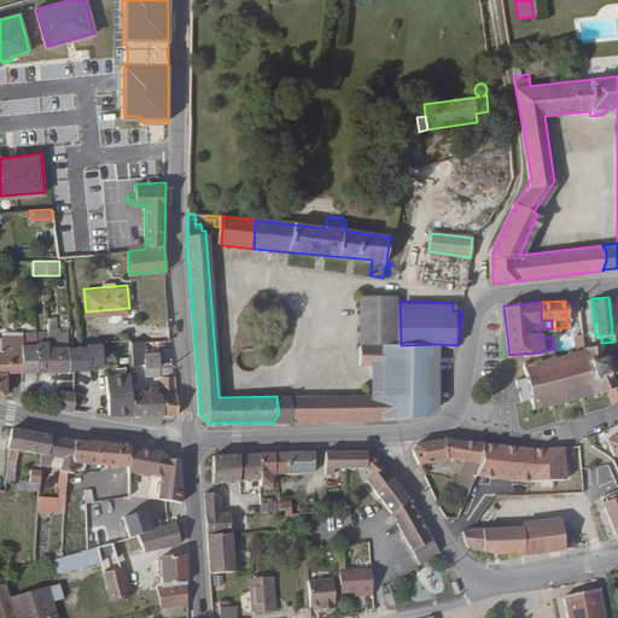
[(73,368),(70,332),(70,327),(66,327),(66,332),(64,332),(65,348),(52,348),(53,368),(73,368)]
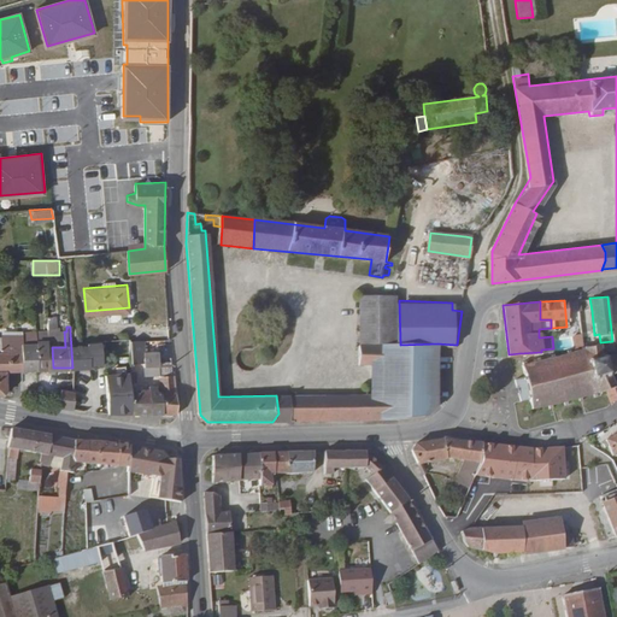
[(589,341),(589,330),(579,331),(580,333),(580,342),(589,341)]
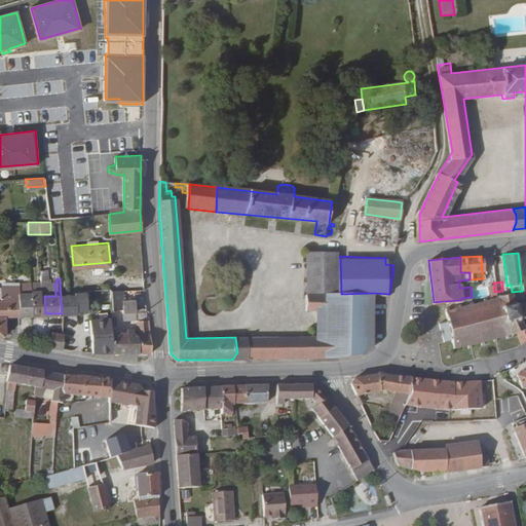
[(45,313),(44,296),(40,297),(40,290),(34,290),(34,295),(35,314),(45,313)]
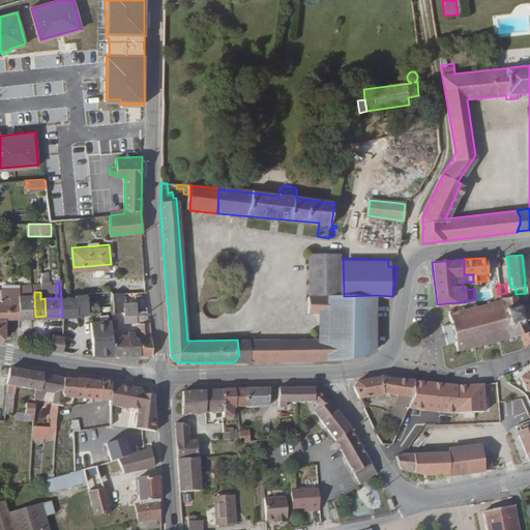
[(21,297),(21,293),(0,293),(0,301),(21,301),(21,297)]
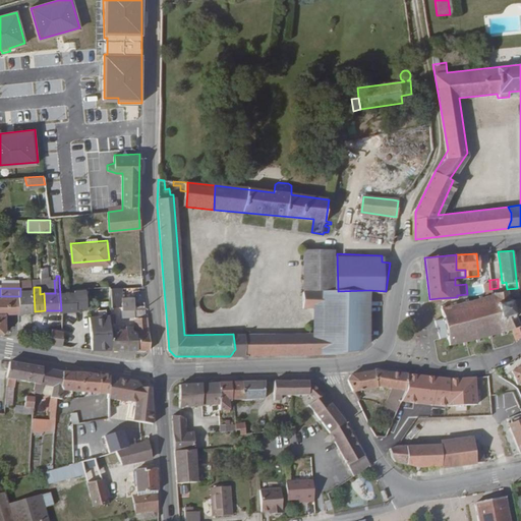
[(133,312),(132,304),(131,288),(107,289),(109,311),(121,310),(122,313),(133,312)]
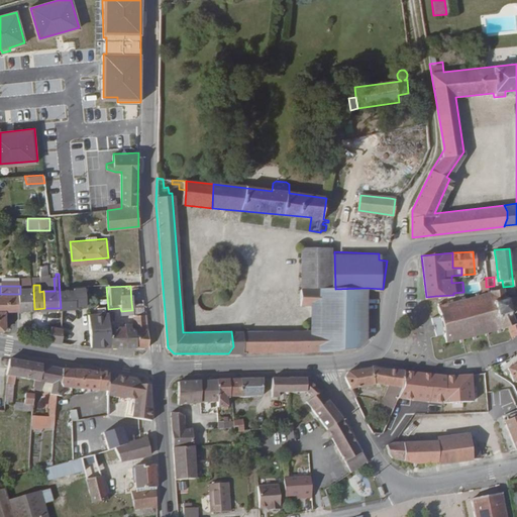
[(366,342),(367,288),(335,289),(301,290),(301,303),(312,303),(312,329),(241,331),(242,345),(247,352),(358,349),(366,342)]
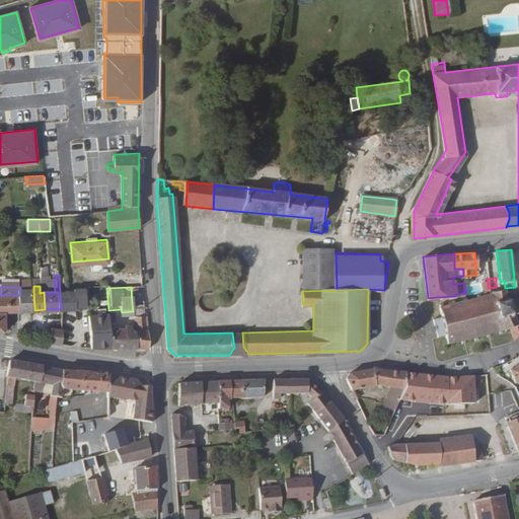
[(518,334),(518,321),(517,321),(514,312),(518,310),(518,304),(517,297),(507,299),(506,298),(504,292),(504,290),(504,289),(503,289),(501,290),(500,290),(491,293),(490,291),(488,291),(488,293),(477,296),(476,294),(475,294),(475,297),(466,299),(464,299),(464,298),(463,298),(462,300),(453,302),(452,301),(451,301),(451,303),(439,306),(441,318),(434,319),(437,336),(445,334),(447,343),(461,339),(462,341),(463,341),(464,340),(463,338),(474,336),(474,337),(475,338),(476,337),(476,335),(487,332),(488,334),(489,334),(489,332),(489,331),(499,328),(500,330),(501,330),(501,328),(501,327),(507,326),(508,327),(511,327),(514,337),(518,334)]
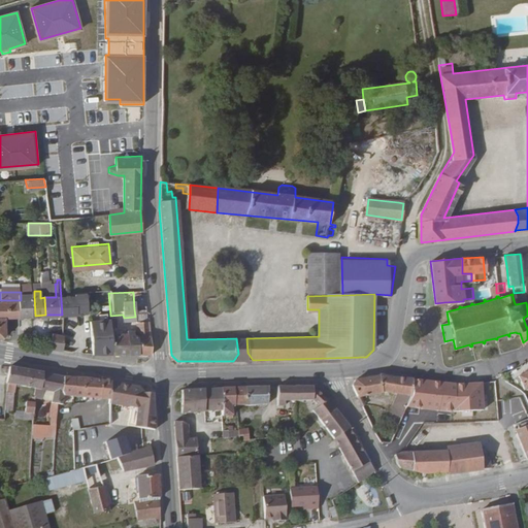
[(35,316),(34,296),(21,296),(21,300),(22,317),(35,316)]
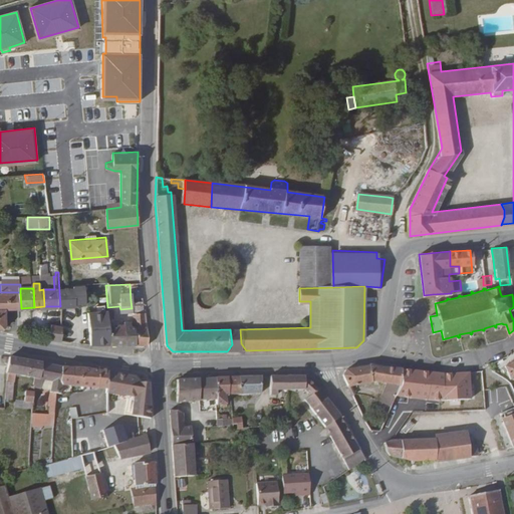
[(21,308),(20,292),(0,292),(0,329),(0,330),(4,327),(5,309),(21,308)]
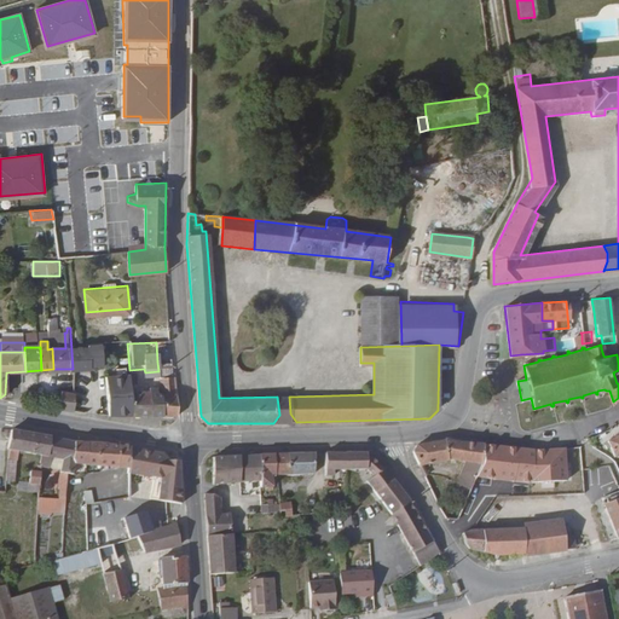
[(174,380),(173,360),(157,362),(158,371),(160,381),(174,380)]
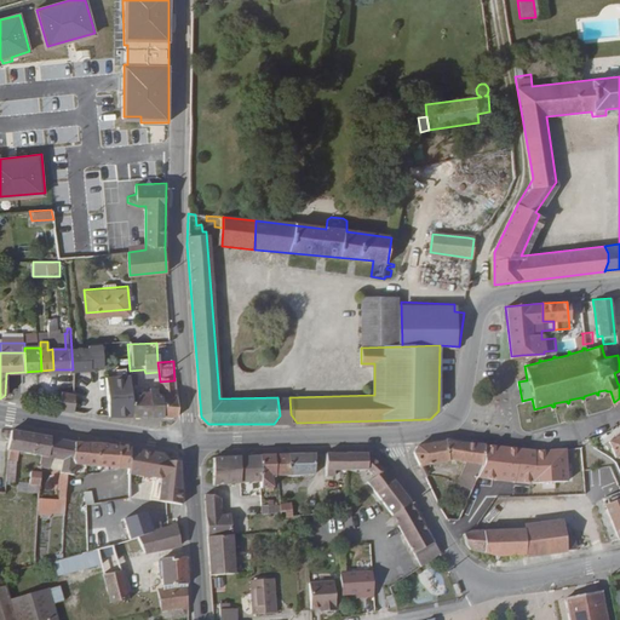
[(177,415),(174,380),(160,382),(161,394),(162,415),(177,415)]
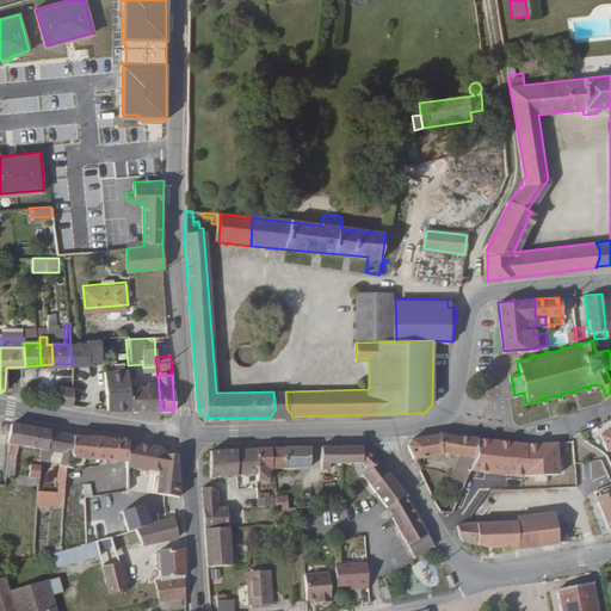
[(72,405),(73,387),(60,386),(57,402),(72,405)]
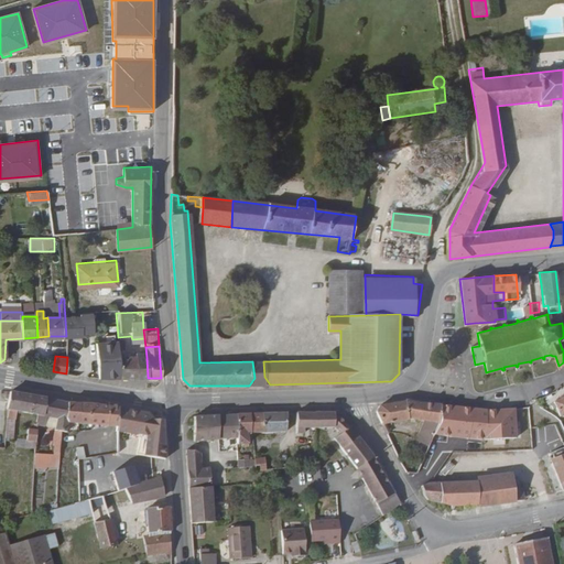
[(148,378),(147,358),(134,358),(134,360),(120,360),(120,378),(148,378)]
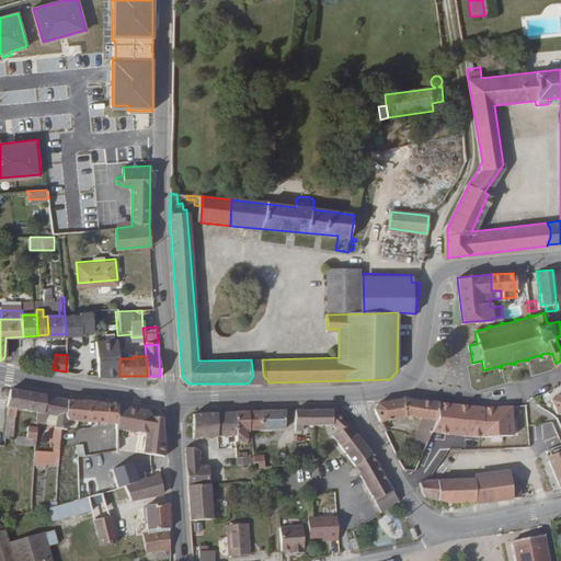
[(263,375),(262,359),(251,359),(253,376),(248,384),(249,382),(268,382),(263,375)]
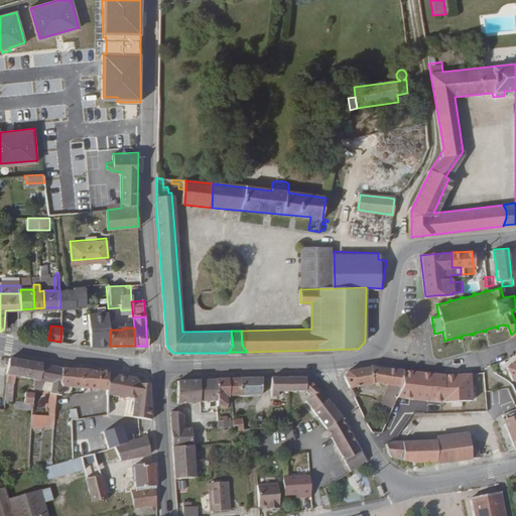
[(41,378),(42,363),(12,357),(10,372),(17,373),(37,377),(41,378)]
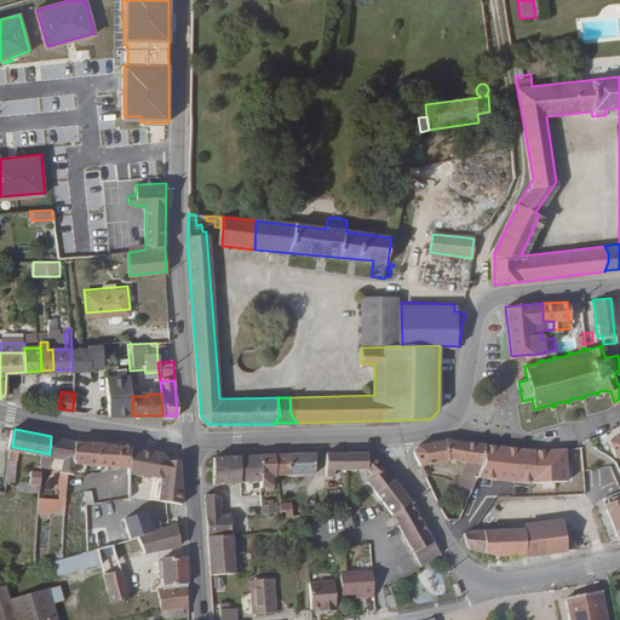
[(619,453),(619,434),(607,441),(607,442),(604,443),(607,448),(609,447),(614,457),(619,453)]
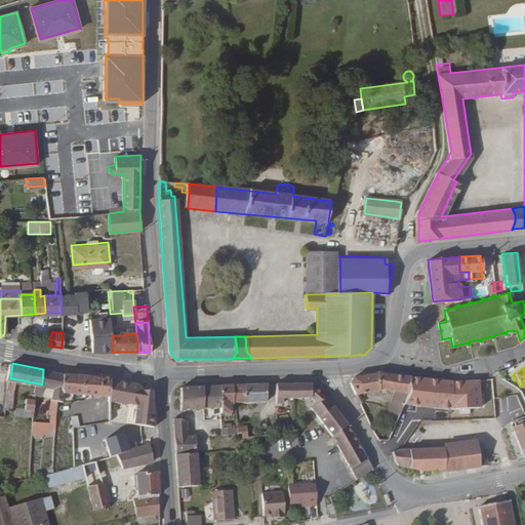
[(64,392),(65,373),(43,369),(42,385),(38,384),(37,394),(43,394),(43,386),(53,387),(52,410),(48,410),(48,418),(57,418),(59,399),(67,399),(67,392),(64,392)]
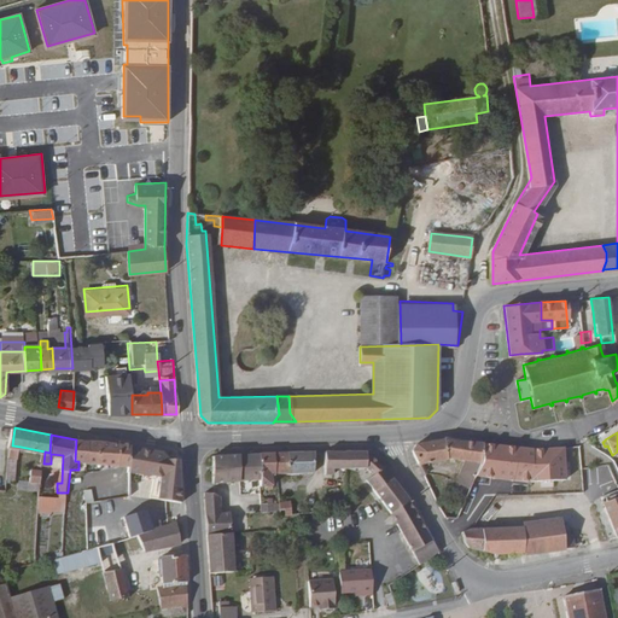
[(471,488),(484,443),(443,438),(413,443),(409,448),(417,462),(442,460),(465,460),(456,482),(471,488)]
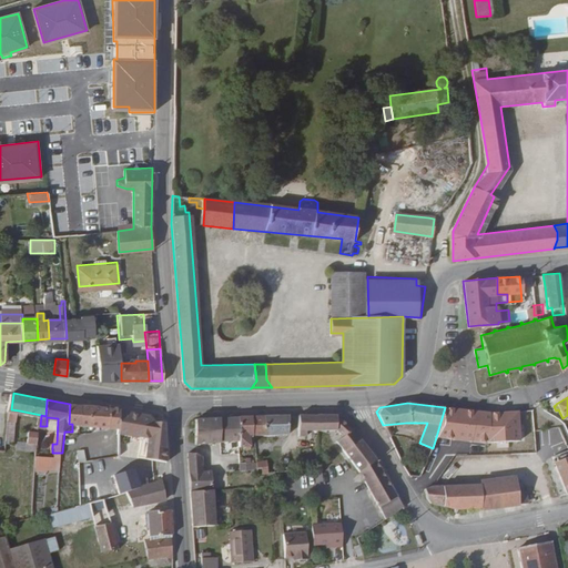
[(80,424),(81,405),(71,404),(70,404),(69,424),(72,424),(80,424)]
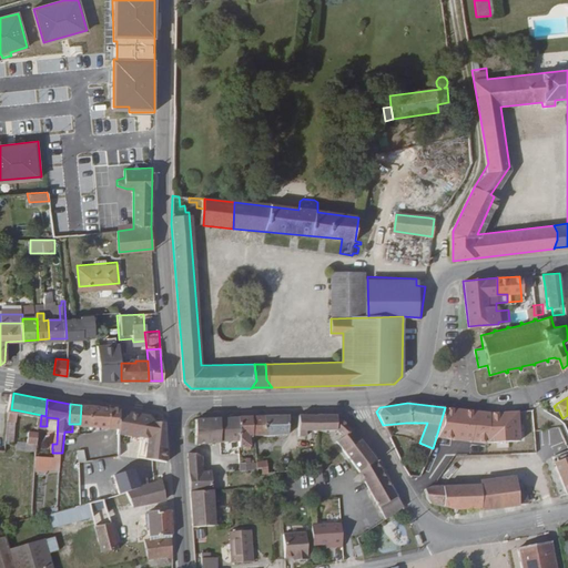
[(117,445),(119,411),(119,408),(81,405),(80,424),(80,459),(95,457),(110,455),(117,455),(117,445)]
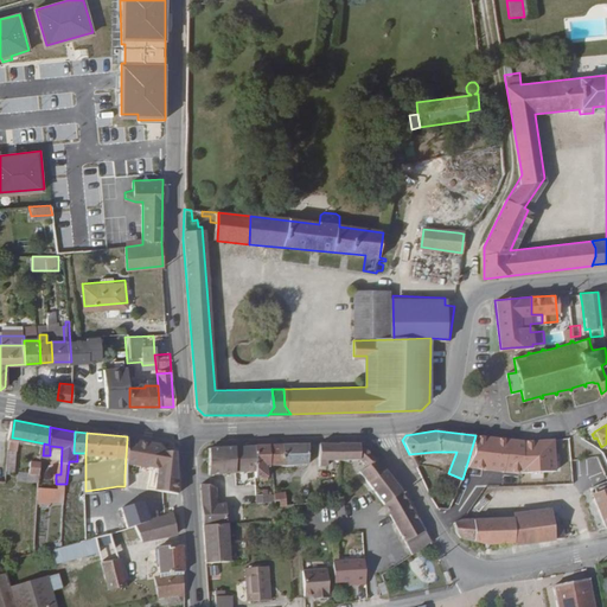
[(519,462),(518,440),(475,435),(462,479),(458,491),(464,493),(468,496),(477,473),(480,474),(485,459),(502,460),(502,473),(517,472),(523,473),(522,462),(519,462)]
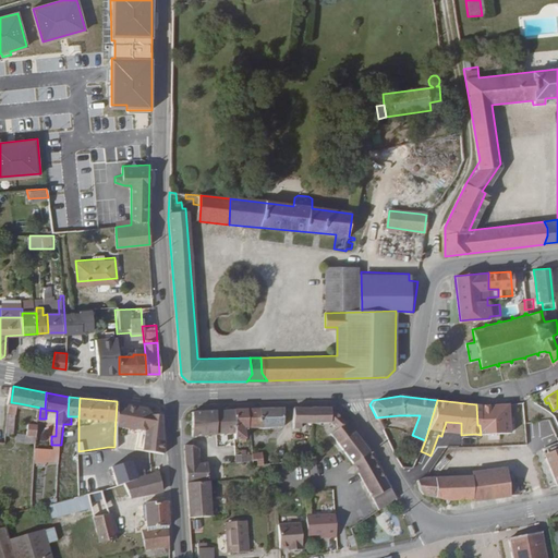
[(19,424),(19,403),(11,402),(10,423),(19,424)]
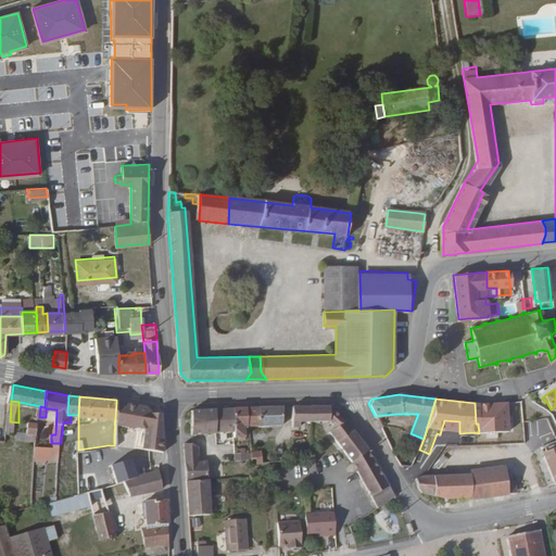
[(162,451),(161,413),(151,412),(147,405),(116,402),(114,436),(142,439),(142,449),(162,451)]
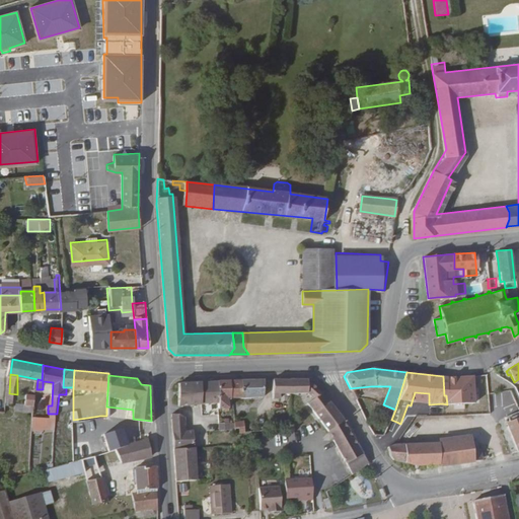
[(370,463),(344,422),(324,396),(308,379),(272,380),(273,399),(280,399),(280,394),(311,393),(315,398),(309,402),(335,438),(356,471),(370,463)]
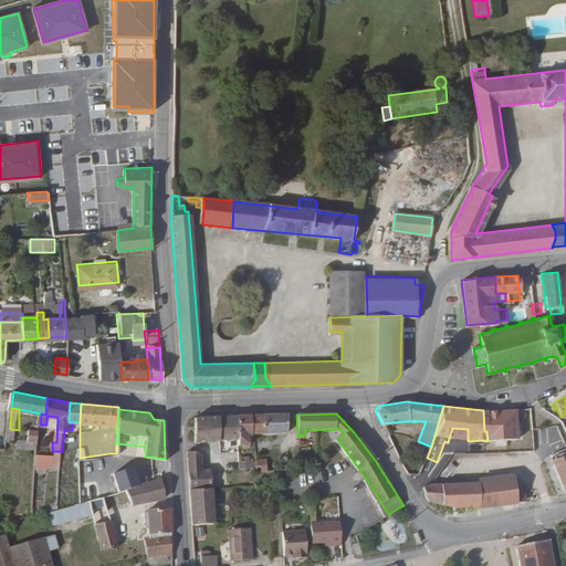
[(286,433),(289,415),(250,416),(252,436),(286,433)]
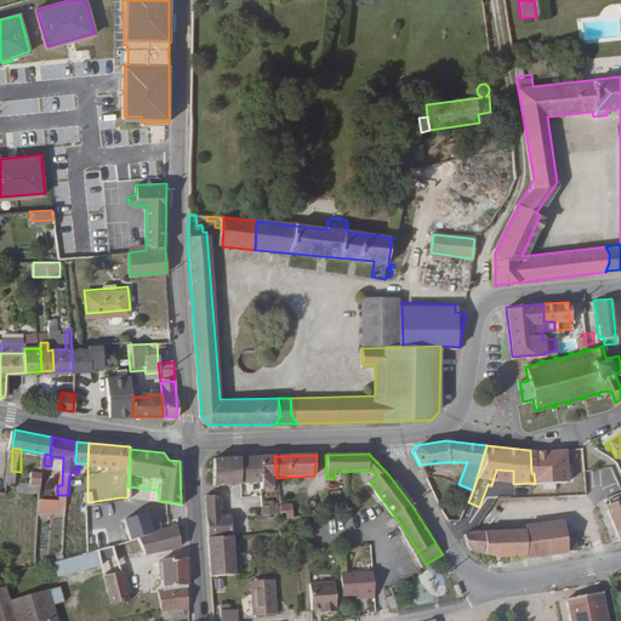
[(277,478),(274,456),(258,457),(261,486),(262,494),(273,494),(273,479),(277,478)]
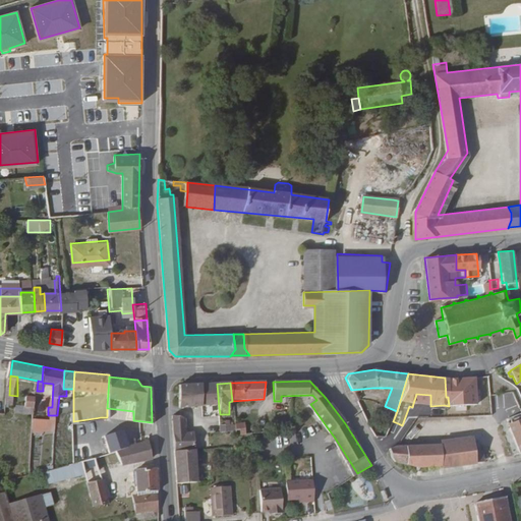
[(219,408),(217,384),(179,385),(180,409),(219,408)]
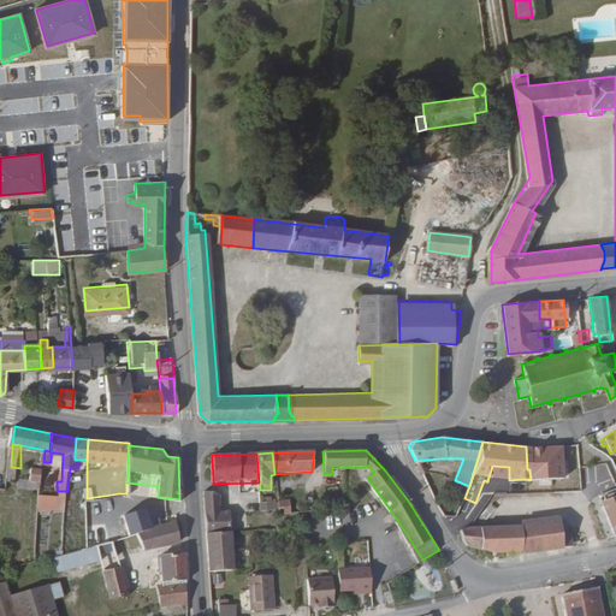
[(52,486),(53,462),(51,462),(43,462),(42,480),(41,485),(52,486)]
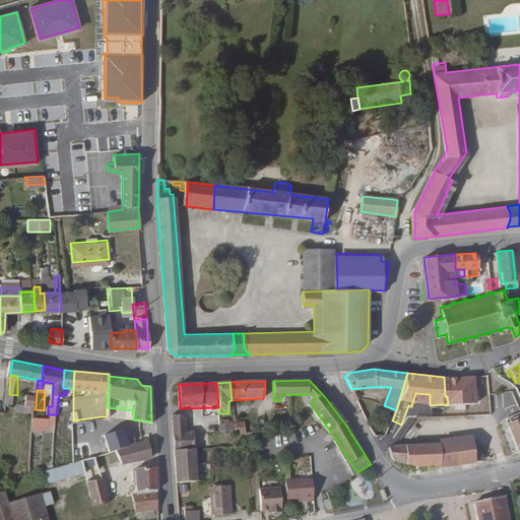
[(519,420),(519,409),(515,398),(497,400),(509,427),(519,420)]
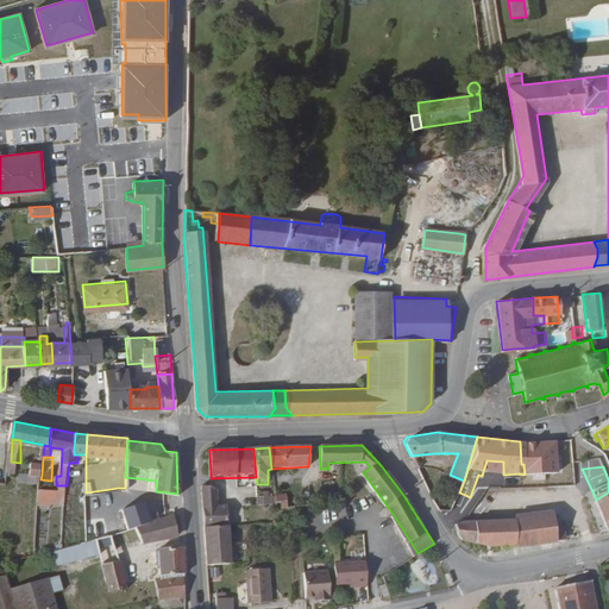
[(227,528),(226,500),(218,500),(217,489),(211,487),(202,487),(206,531),(227,528)]
